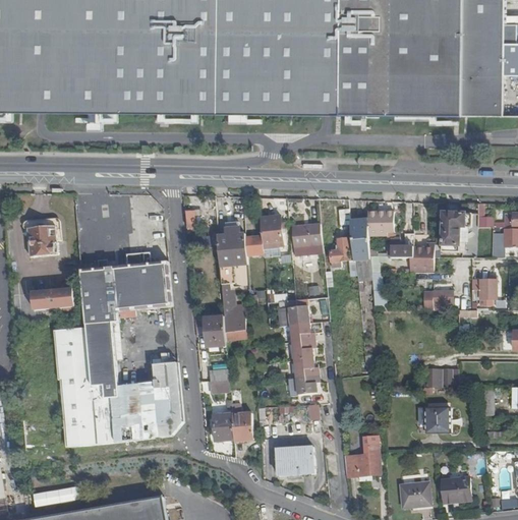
[(0,113),(40,113),(325,115),(503,116),(503,74),(517,73),(517,43),(515,43),(515,23),(503,23),(503,0),(0,0),(0,113)]
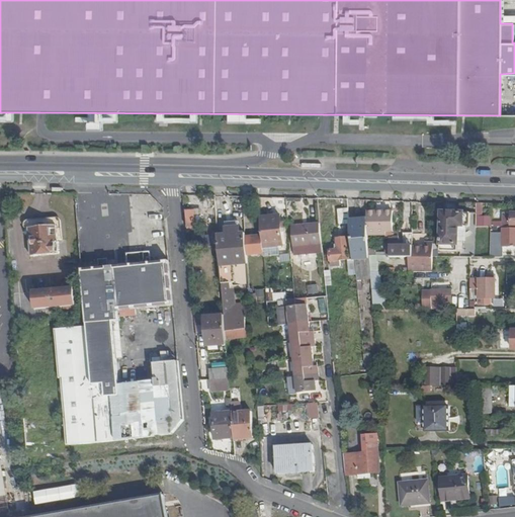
[(249,201),(241,202),(242,217),(250,216),(249,201)]
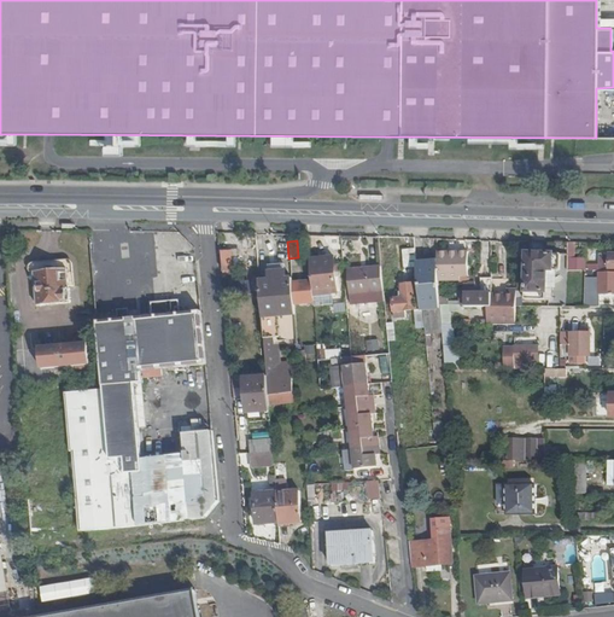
[(411,249),(399,250),(402,267),(414,266),(414,263),(411,249)]
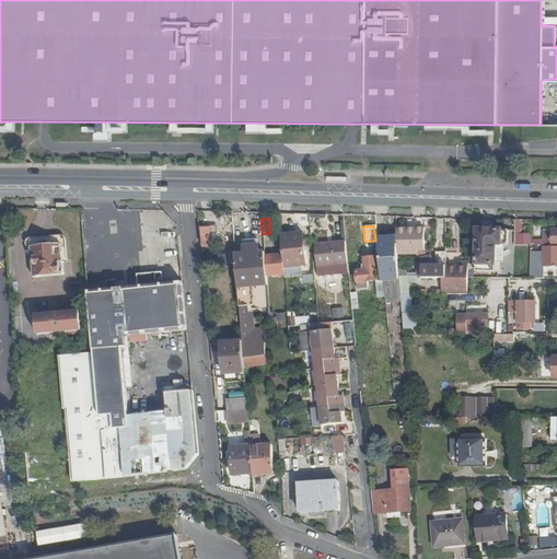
[(207,226),(198,228),(200,249),(209,248),(208,244),(215,243),(213,234),(208,234),(207,226)]
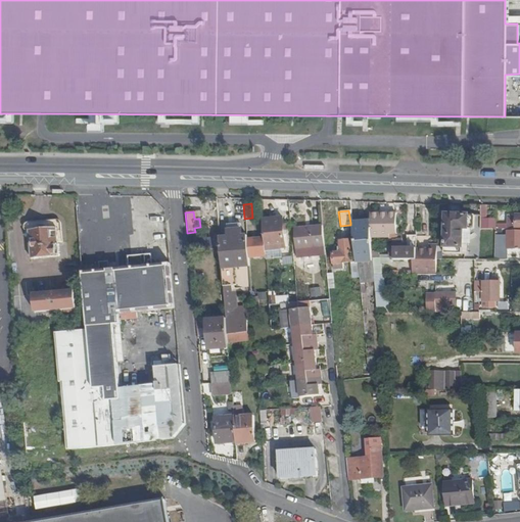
[(393,212),(385,212),(385,216),(368,216),(368,222),(369,236),(387,236),(387,239),(390,239),(394,239),(393,212)]
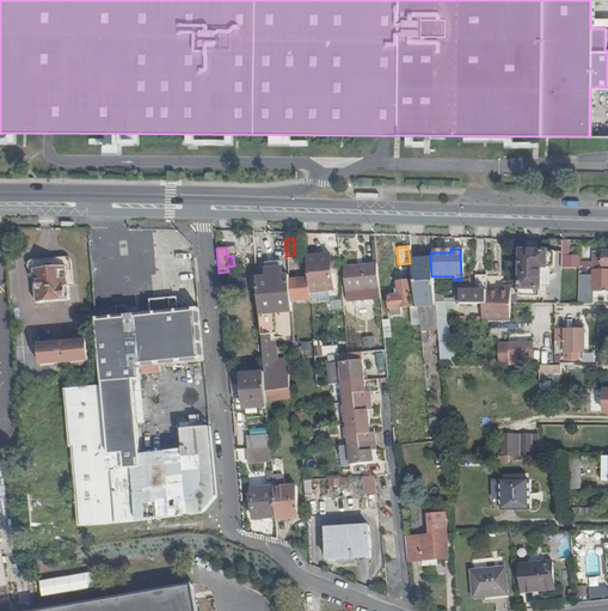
[(552,250),(517,250),(516,295),(538,297),(539,267),(551,267),(552,250)]
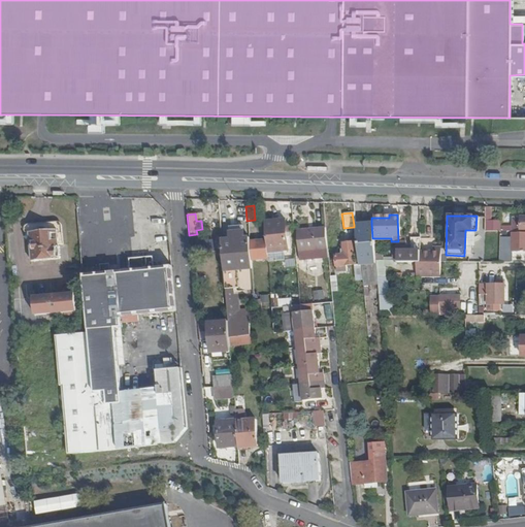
[(524,217),(512,217),(512,230),(518,230),(518,229),(524,228),(524,217)]
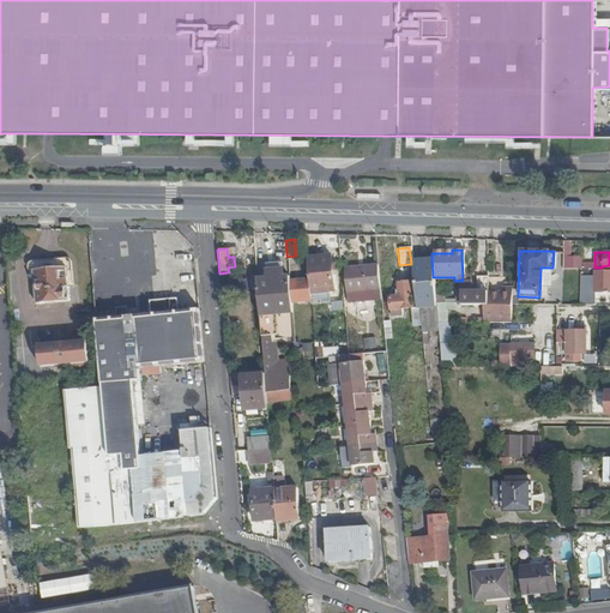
[(328,254),(305,257),(308,290),(319,289),(319,292),(332,290),(330,269),(328,263),(328,254)]
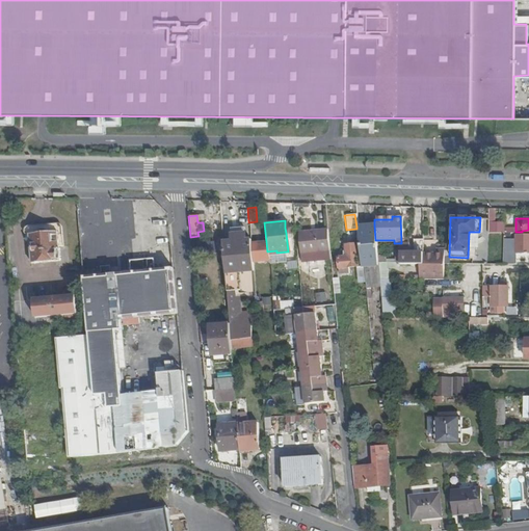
[(25,234),(27,234),(29,262),(58,260),(55,234),(60,234),(59,227),(59,226),(58,223),(57,223),(56,222),(54,222),(26,224),(24,226),(23,226),(22,227),(22,229),(22,230),(22,232),(23,233),(24,234),(25,234)]
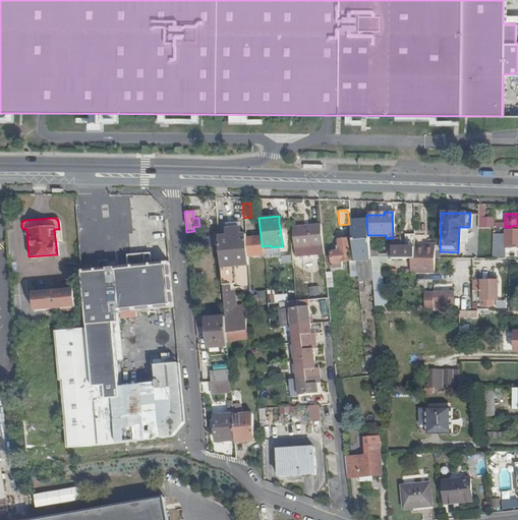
[(366,221),(349,222),(349,224),(352,261),(354,261),(356,275),(356,281),(370,279),(369,273),(368,255),(368,249),(367,235),(366,221)]
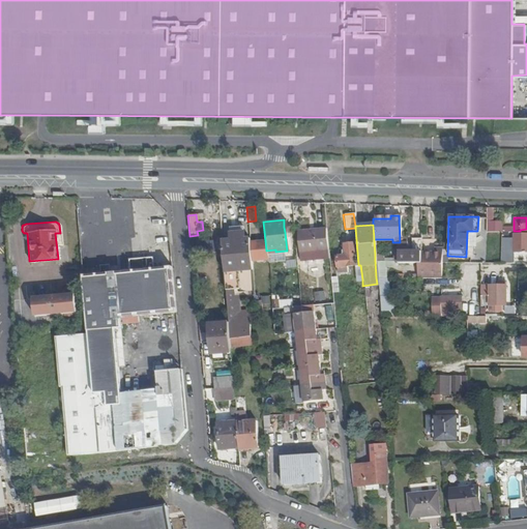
[(229,239),(220,240),(223,271),(235,270),(251,269),(250,262),(249,238),(242,238),(241,226),(228,227),(229,239)]
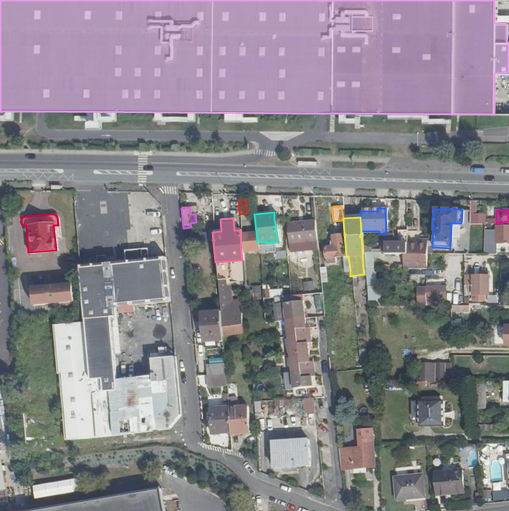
[(313,220),(285,223),(287,244),(315,241),(313,220)]
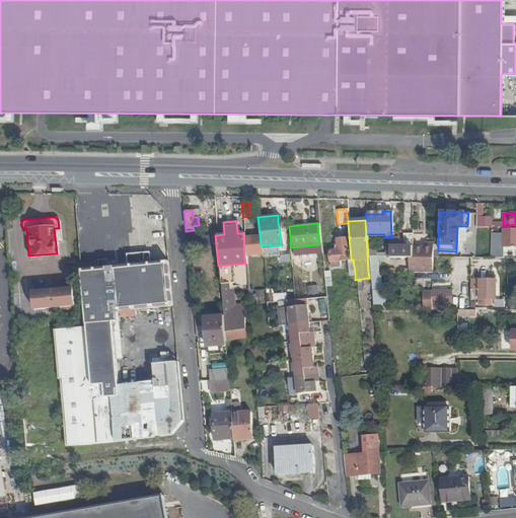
[(496,226),(490,226),(489,257),(501,257),(501,246),(515,246),(515,227),(501,228),(501,233),(496,232),(496,226)]
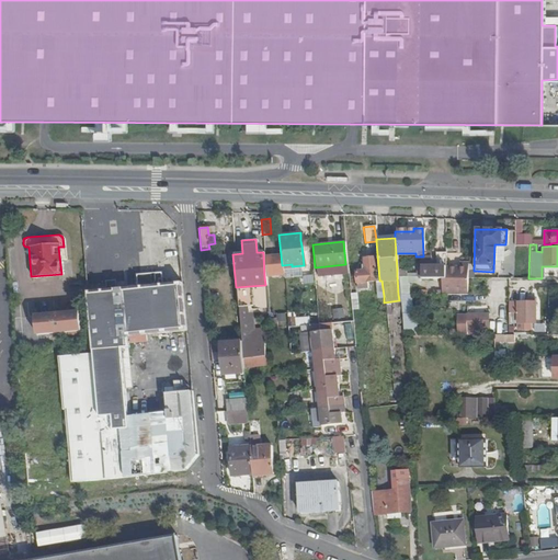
[(423,256),(419,256),(420,275),(417,275),(417,278),(440,277),(444,277),(444,266),(444,252),(434,252),(434,265),(430,265),(430,256),(423,256)]
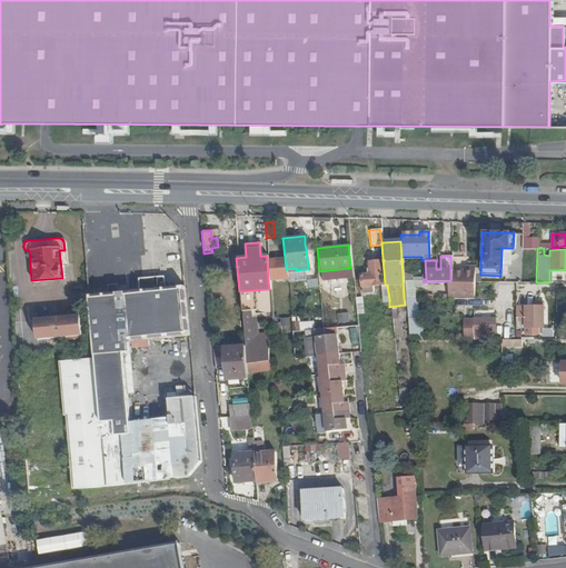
[(378,260),(367,261),(368,270),(368,273),(366,273),(359,275),(360,292),(371,291),(370,285),(381,284),(378,260)]
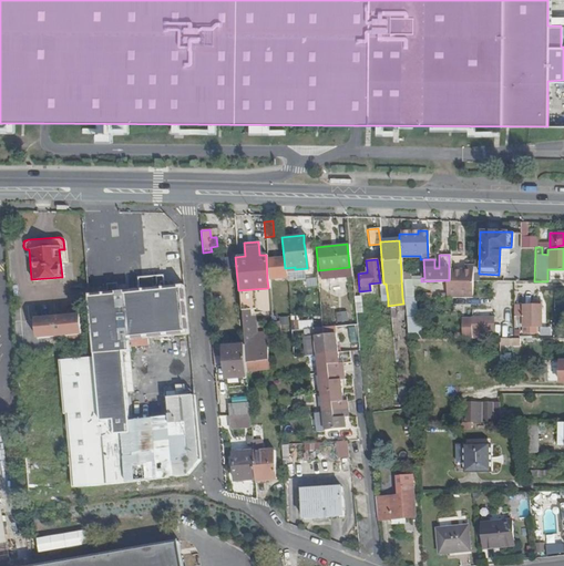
[(464,269),(449,269),(449,280),(444,280),(444,295),(471,295),(471,281),(472,265),(464,265),(464,269)]
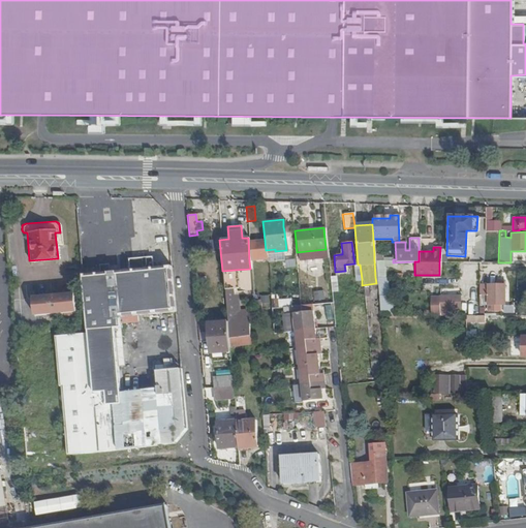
[(326,249),(297,252),(298,259),(327,256),(326,249)]
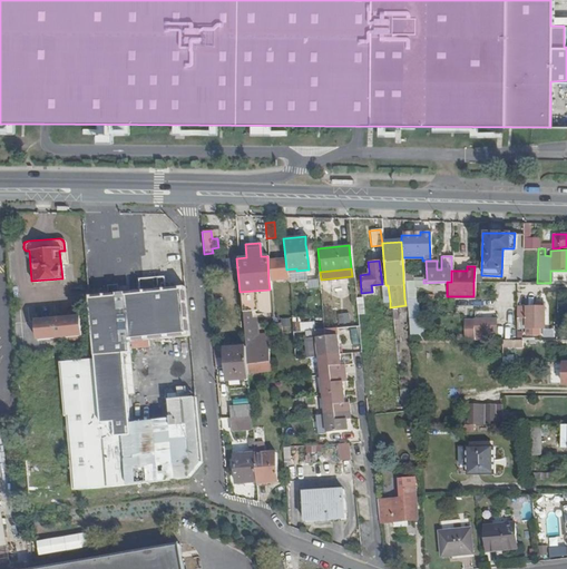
[(162,276),(155,277),(156,285),(153,290),(163,288),(162,276)]
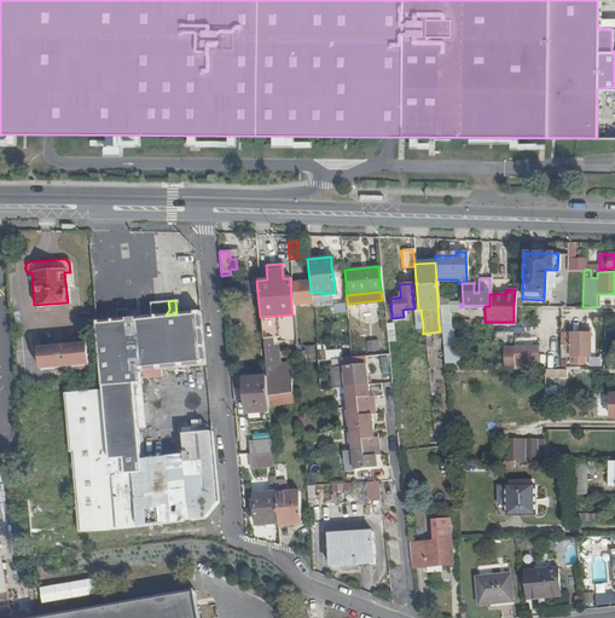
[(116,319),(94,322),(96,334),(99,374),(100,390),(62,392),(68,451),(70,451),(74,496),(76,532),(203,519),(216,502),(210,431),(180,433),(183,454),(138,458),(132,383),(139,382),(139,377),(158,376),(158,369),(203,364),(198,311),(177,313),(166,315),(164,315),(163,301),(149,302),(150,316),(127,318),(126,310),(115,311),(116,319)]
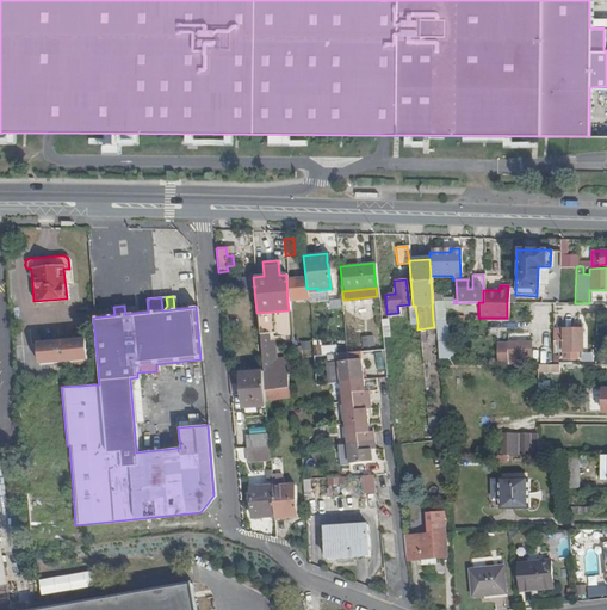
[(440,300),(432,300),(433,320),(441,320),(441,305),(443,305),(444,306),(453,305),(453,303),(453,300),(440,300)]
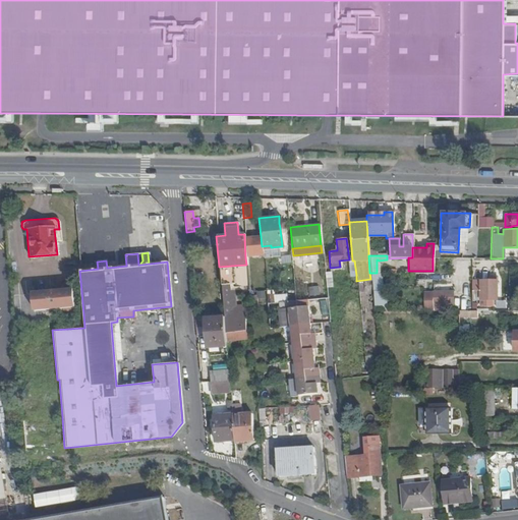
[(262,256),(245,257),(246,265),(247,275),(264,273),(262,256)]
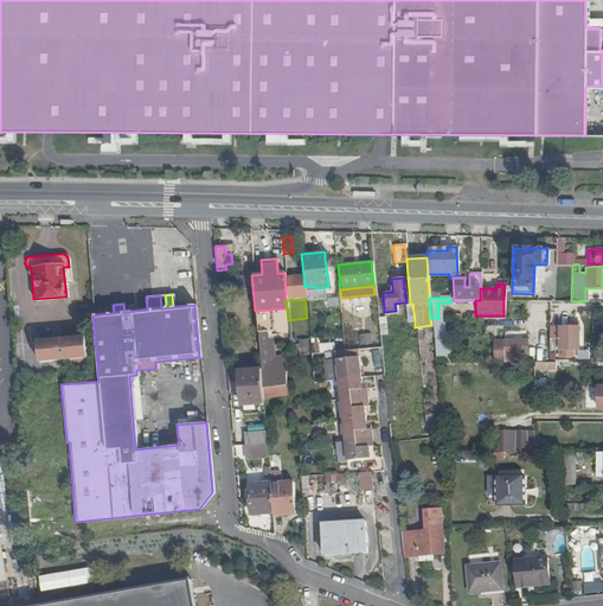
[(410,304),(404,304),(406,321),(415,320),(412,304),(410,304)]
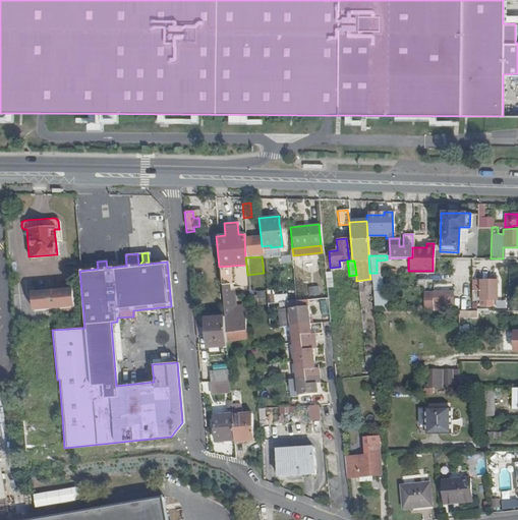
[(231,266),(219,267),(220,285),(231,284),(232,283),(231,266)]
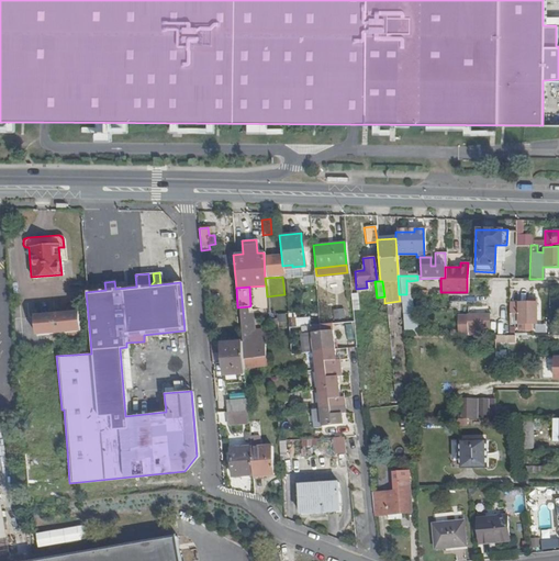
[(516,303),(507,302),(507,323),(516,323),(516,331),(529,331),(529,323),(534,323),(534,298),(525,298),(525,302),(516,302),(516,303)]
